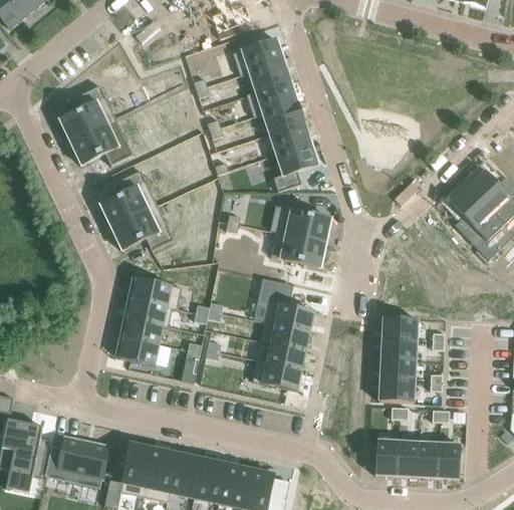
[(28,12),(18,0),(0,0),(0,15),(10,27),(28,12)]
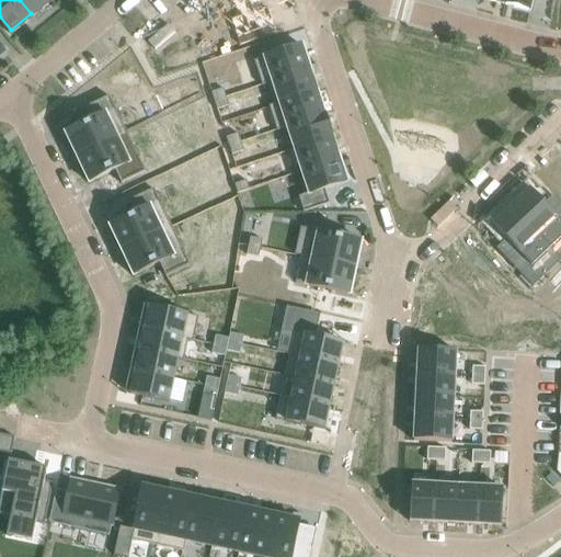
[(20,0),(31,13),(47,0),(20,0)]
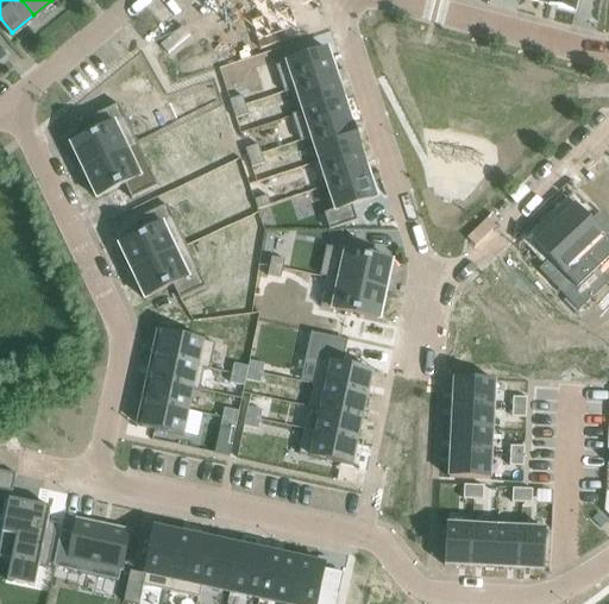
[(250,16),(258,43),(295,31),(287,4),(280,6),(277,0),(253,0),(258,10),(259,13),(250,16)]
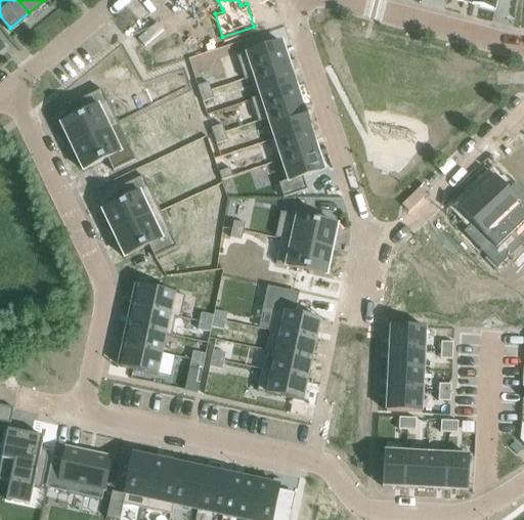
[(282,39),(237,53),(245,76),(290,60),(282,39)]
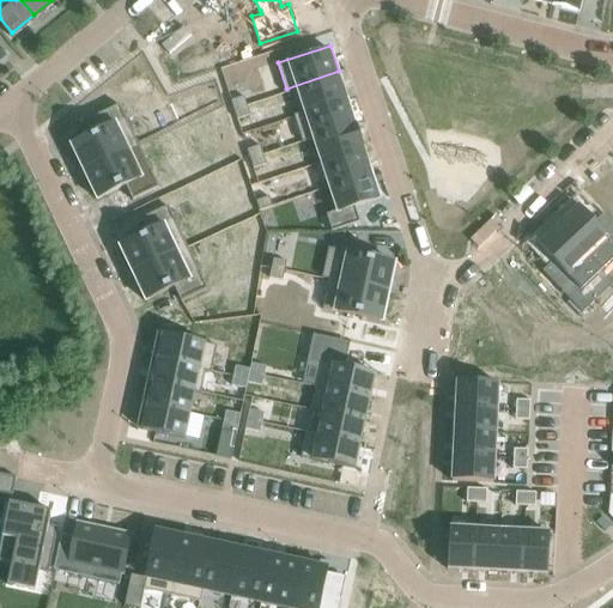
[(339,71),(286,89),(286,90),(292,87),(298,105),(292,108),(295,113),(347,96),(339,71)]
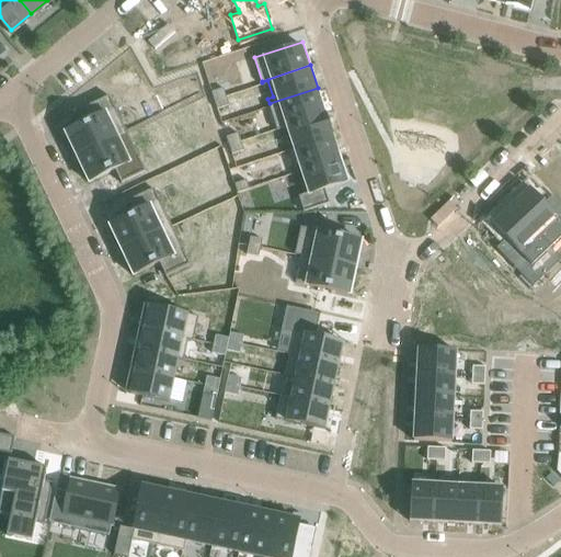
[(224,84),(212,88),(214,97),(226,93),(224,84)]
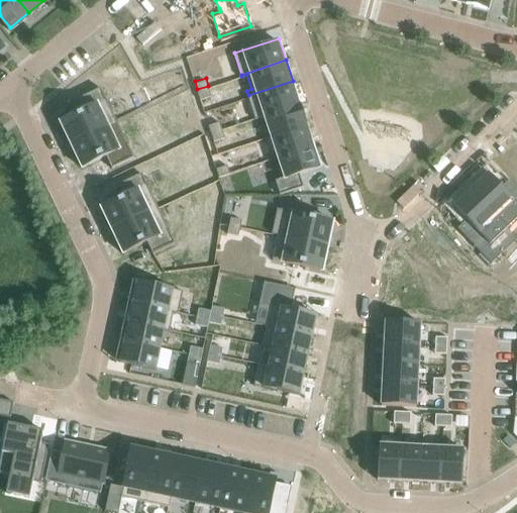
[(293,81),(248,95),(254,116),(299,101),(293,81)]
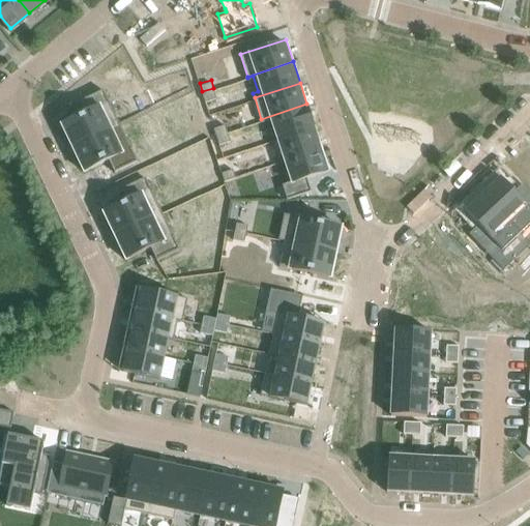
[(86,111),(61,122),(72,146),(120,123),(104,87),(80,98),(86,111)]
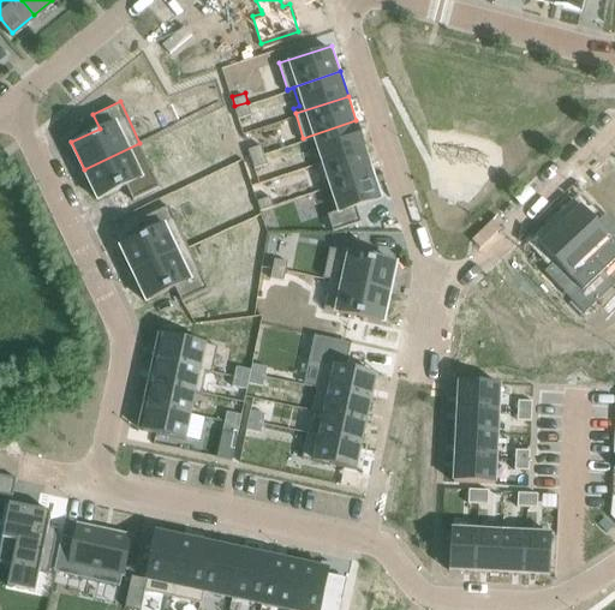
[(248,102),(234,106),(238,115),(251,111),(248,102)]
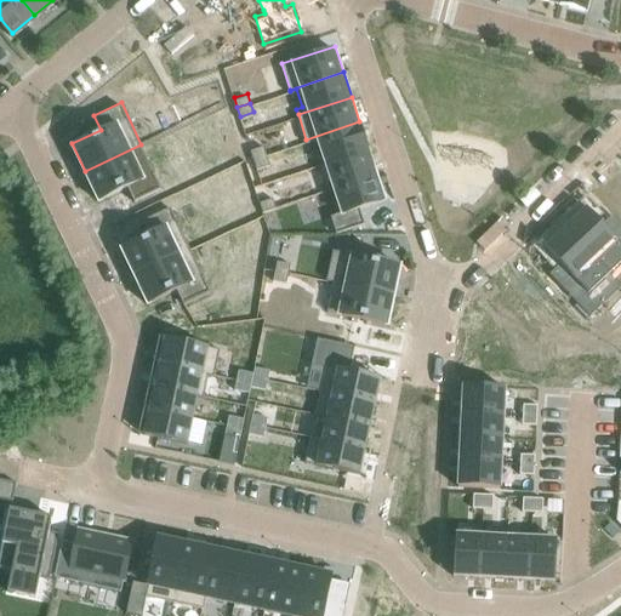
[(359,121),(306,140),(307,141),(318,137),(325,161),(368,147),(359,121)]
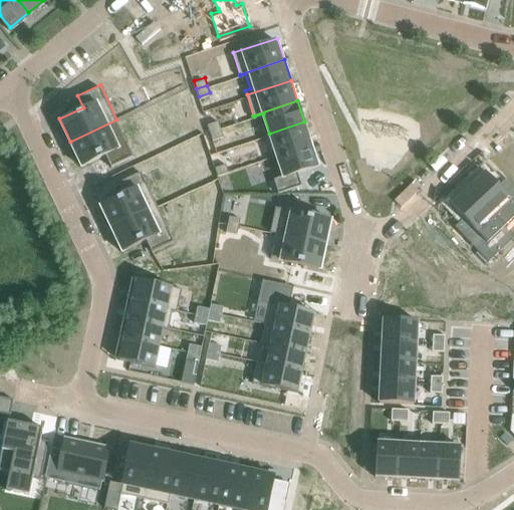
[(218,118),(207,121),(210,130),(221,126),(218,118)]
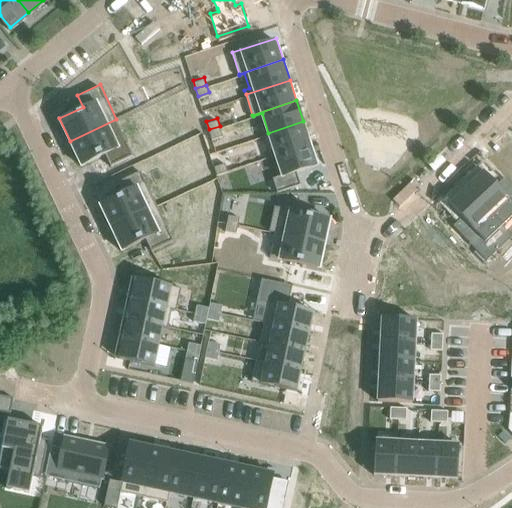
[(116,119),(70,141),(81,163),(105,152),(110,164),(133,153),(116,119)]
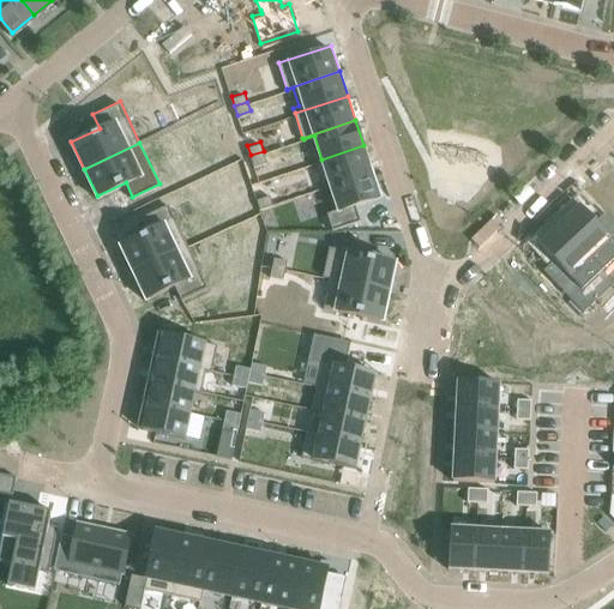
[(363,145),(321,160),(330,184),(372,170),(363,145)]
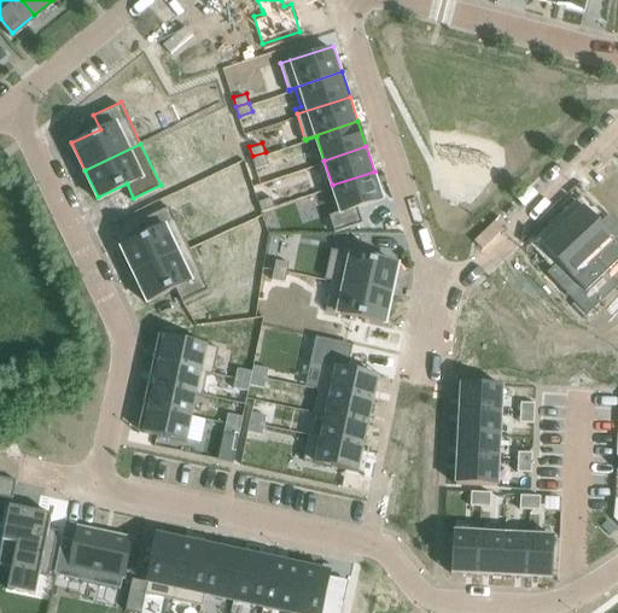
[(266,152),(252,156),(255,165),(268,161),(266,152)]
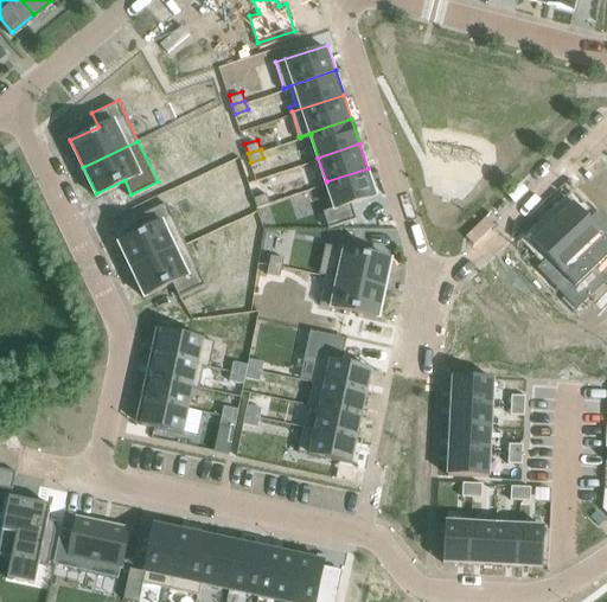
[(333,205),(323,209),(328,225),(356,216),(351,202),(376,193),(368,168),(326,181),(333,205)]
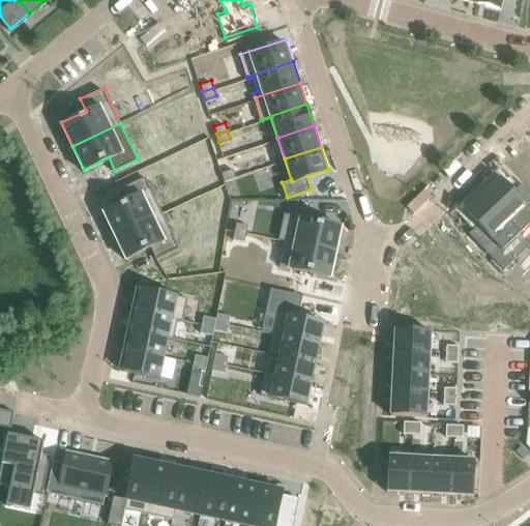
[(233,166),(222,170),(225,178),(235,175),(233,166)]
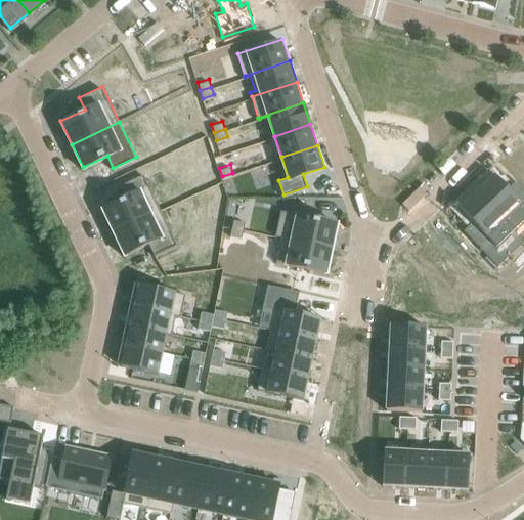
[(127,197),(102,208),(114,231),(161,209),(143,173),(121,184),(127,197)]
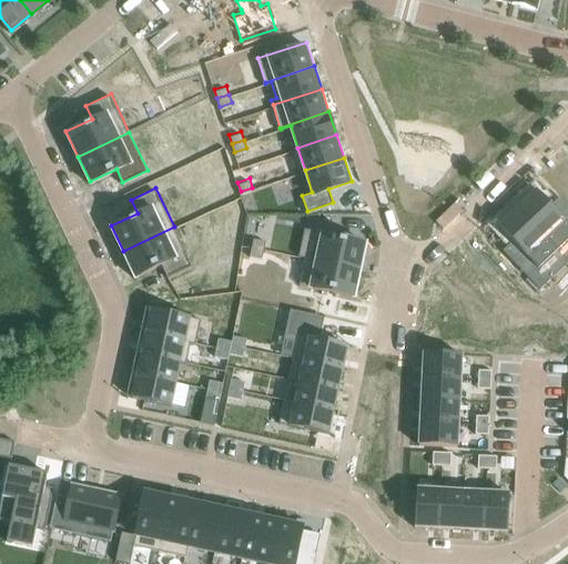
[(540,188),(519,207),(567,257),(567,208),(563,213),(540,188)]
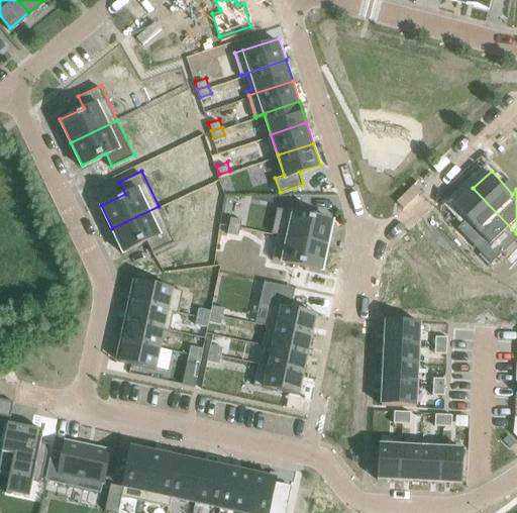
[(516,233),(473,188),(454,204),(474,225),(464,233),(481,250),(492,263),(516,239),(516,233)]
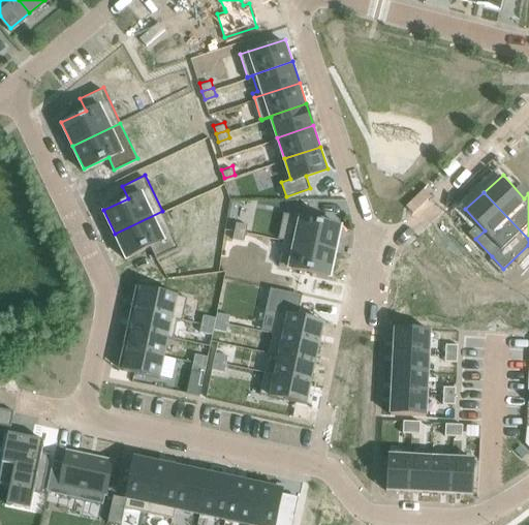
[(162,211),(115,234),(125,256),(150,245),(156,257),(179,246),(162,211)]
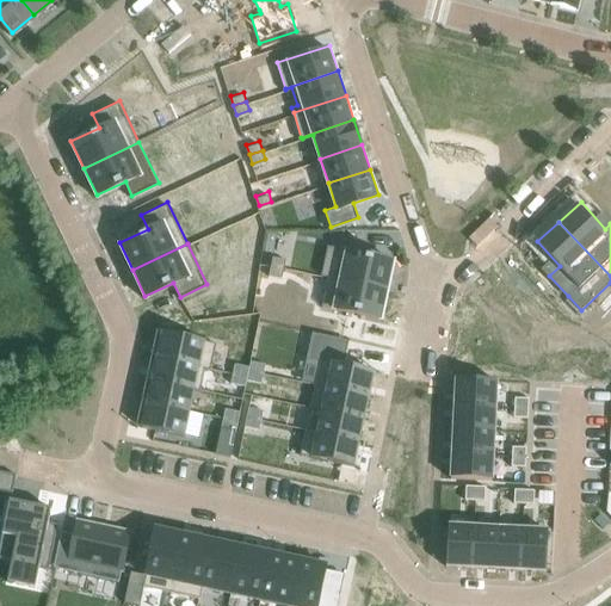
[(328,274),(328,276),(388,288),(394,259),(346,248),(340,277),(328,274)]
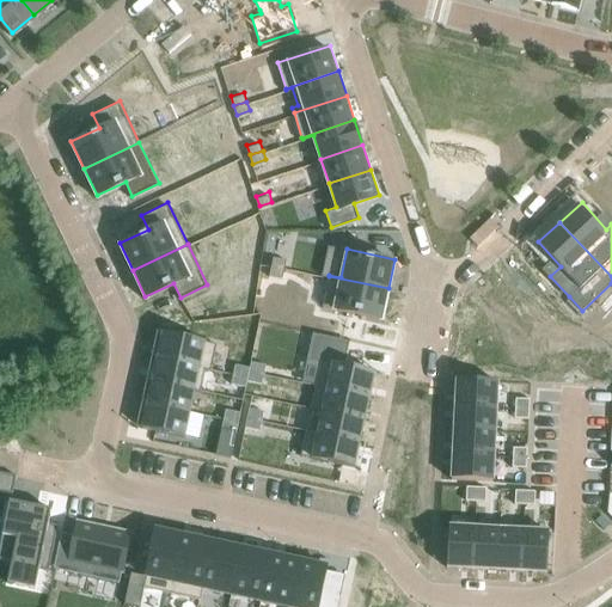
[(273,253),(270,263),(283,265),(286,256),(273,253)]
